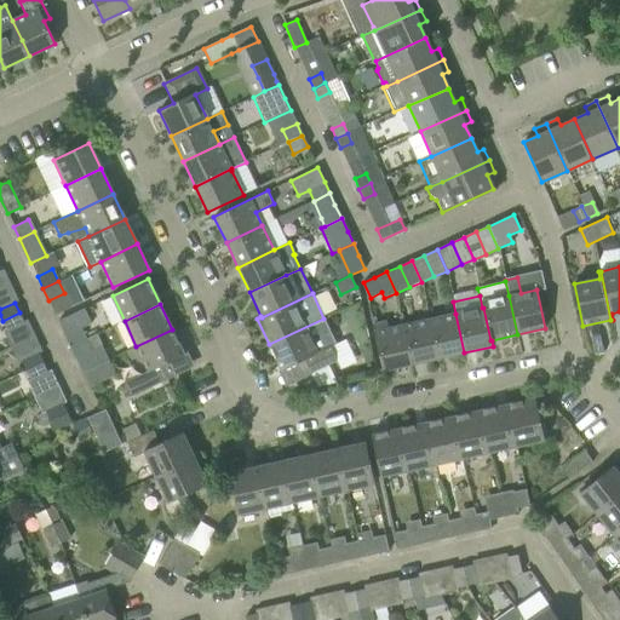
[(23,321),(19,313),(3,321),(6,329),(23,321)]
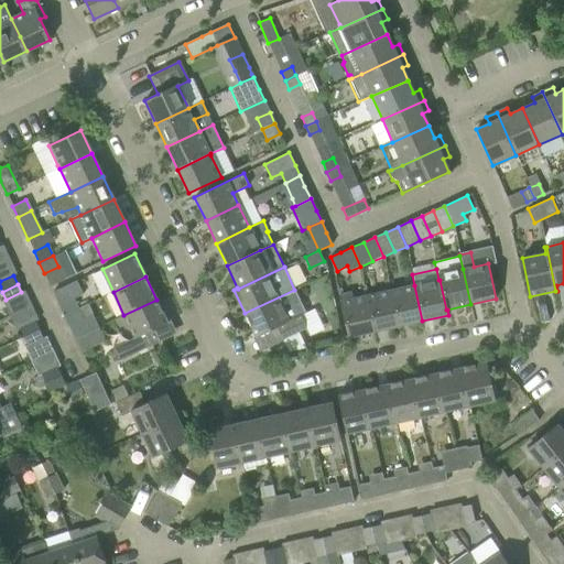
[(422,321),(414,285),(390,291),(398,326),(422,321)]
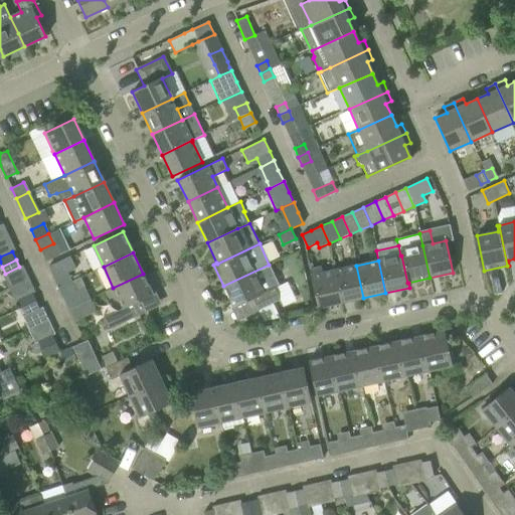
[(279,286),(269,265),(223,286),(233,308),(252,299),(258,310),(280,299),(275,288),(279,286)]
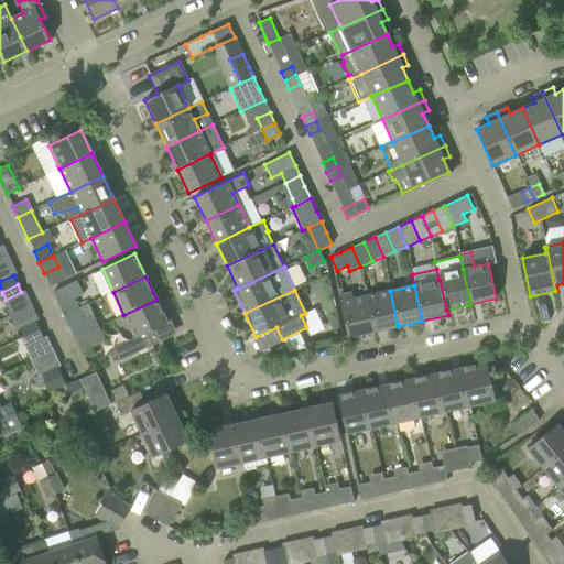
[(373,332),(365,296),(354,300),(351,291),(339,294),(342,302),(340,303),(348,337),(373,332)]
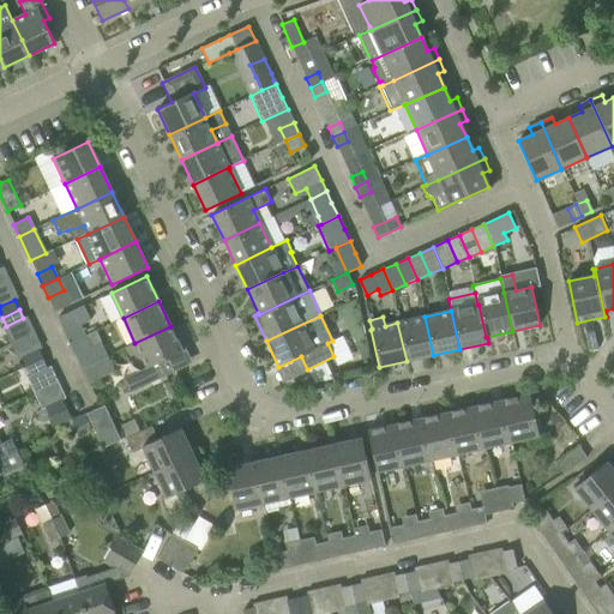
[(433,355),(425,317),(397,323),(407,361),(433,355)]
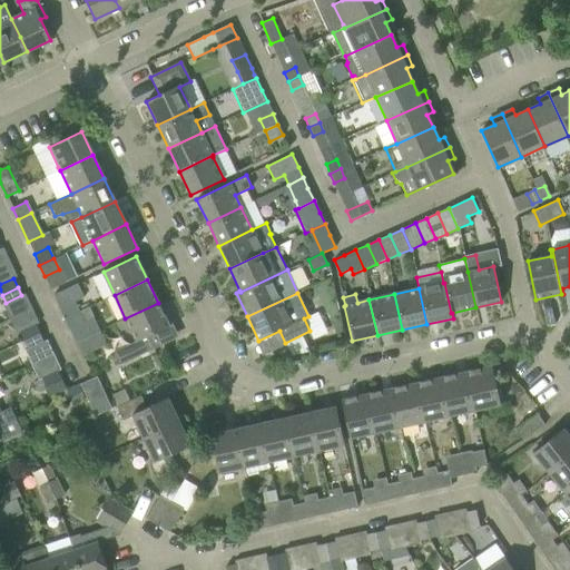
[(12,310),(21,330),(39,322),(29,302),(12,310)]
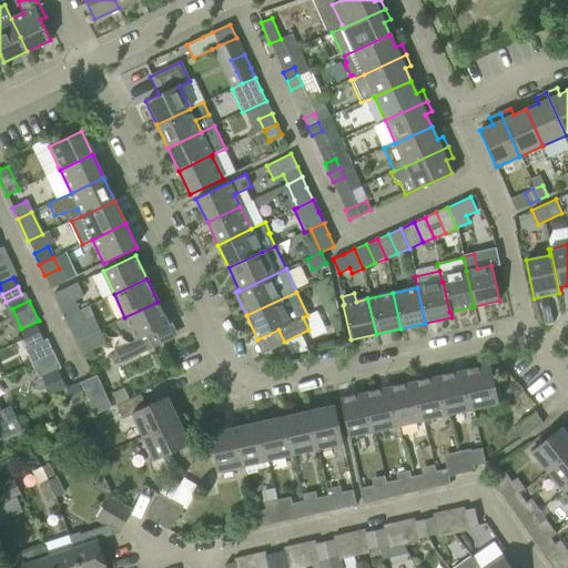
[(79,311),(74,302),(60,308),(64,317),(79,311)]
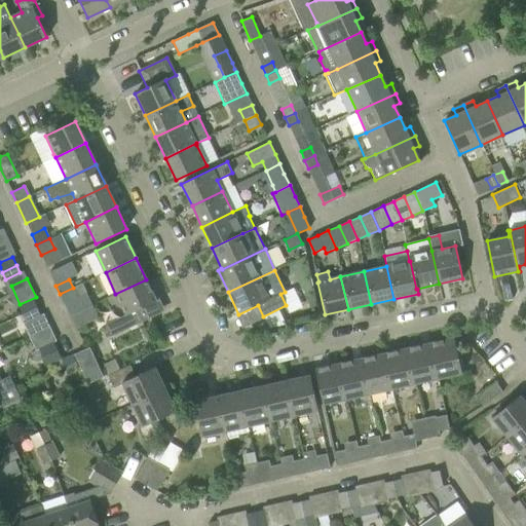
[(156,301),(146,279),(115,294),(126,316),(115,322),(106,326),(111,337),(120,332),(142,322),(137,310),(156,301)]
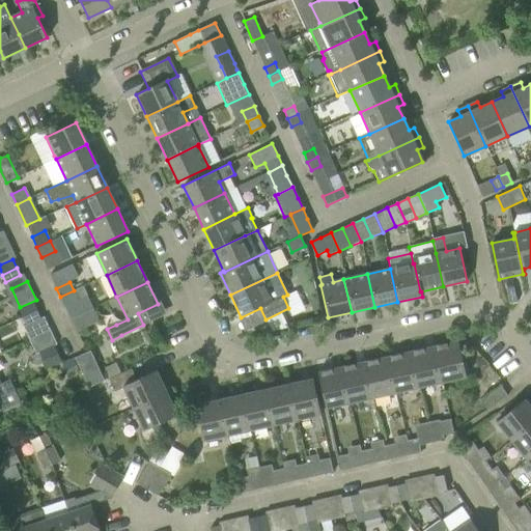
[(84,312),(74,290),(60,297),(71,318),(84,312)]
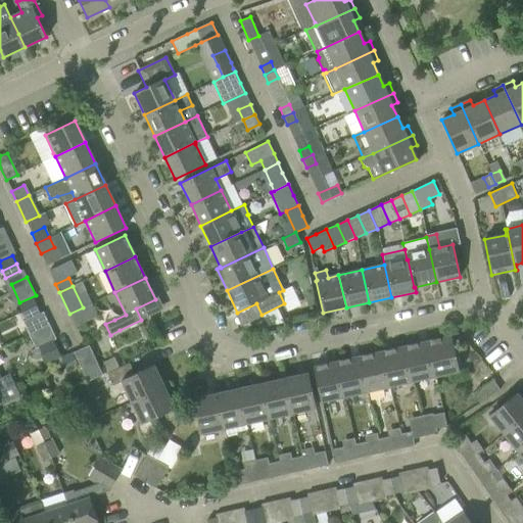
[(37,306),(33,298),(18,304),(22,313),(37,306)]
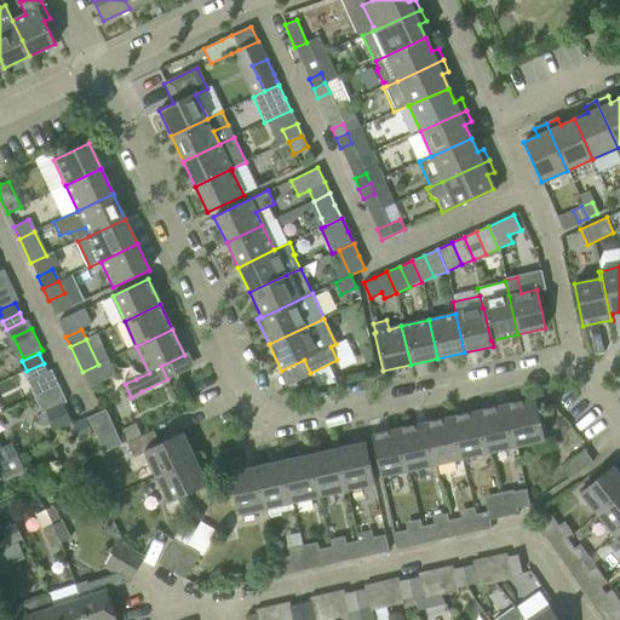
[(47,372),(44,363),(27,371),(32,379),(47,372)]
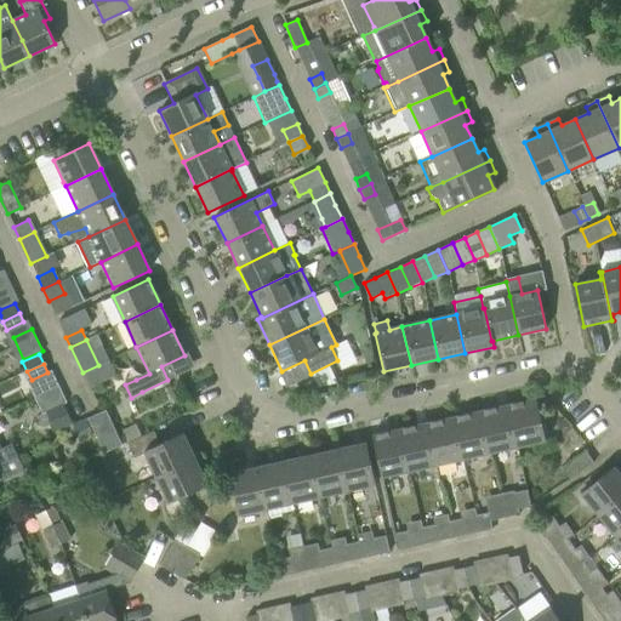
[(535,399),(508,405),(517,448),(545,440),(535,399)]
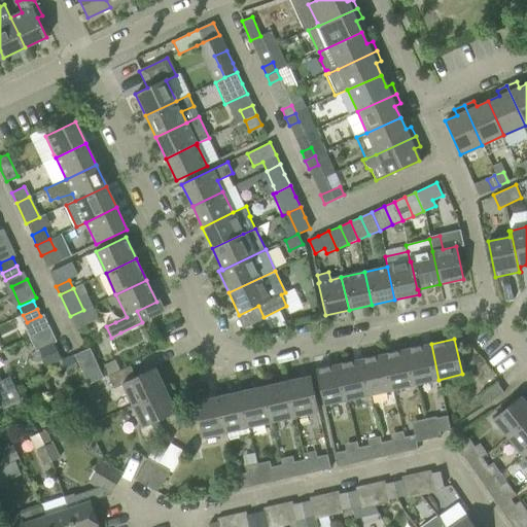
[(61,359),(57,351),(54,343),(38,350),(43,359),(46,366),(61,359)]
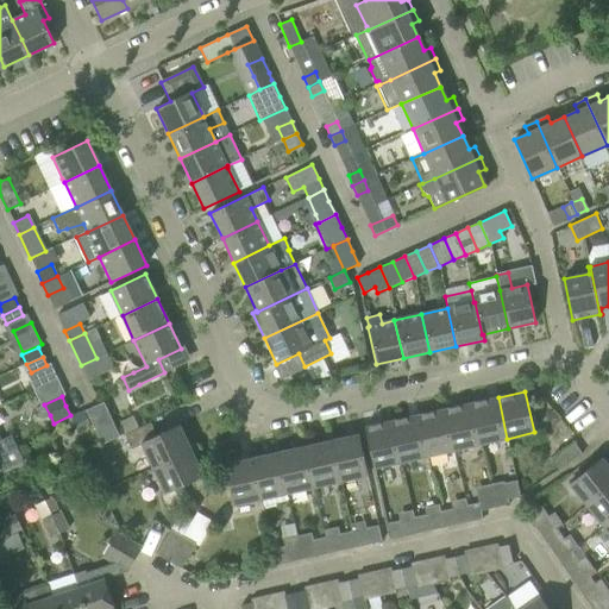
[(507,439),(498,397),(471,403),(481,445),(507,439)]
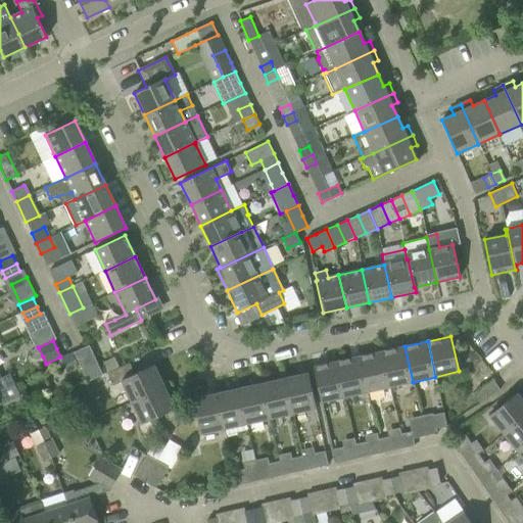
[(413,382),(405,346),(382,351),(390,387),(413,382)]
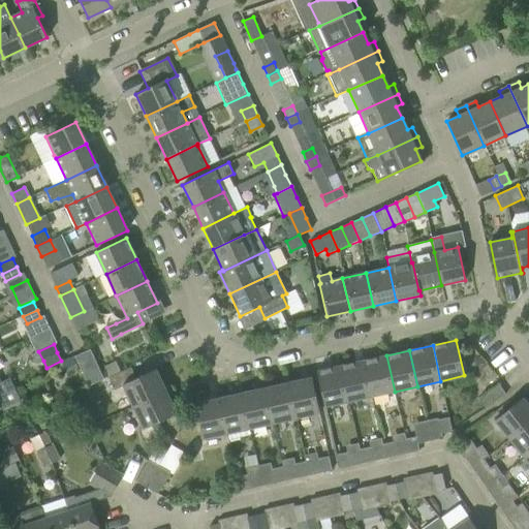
[(395,392),(386,355),(364,361),(371,397),(395,392)]
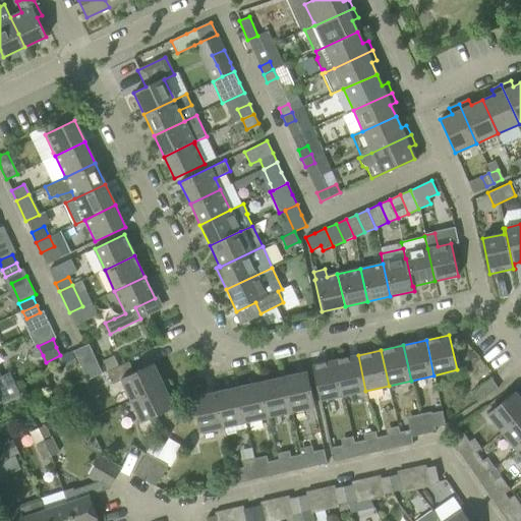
[(365,391),(358,355),(335,360),(343,396),(365,391)]
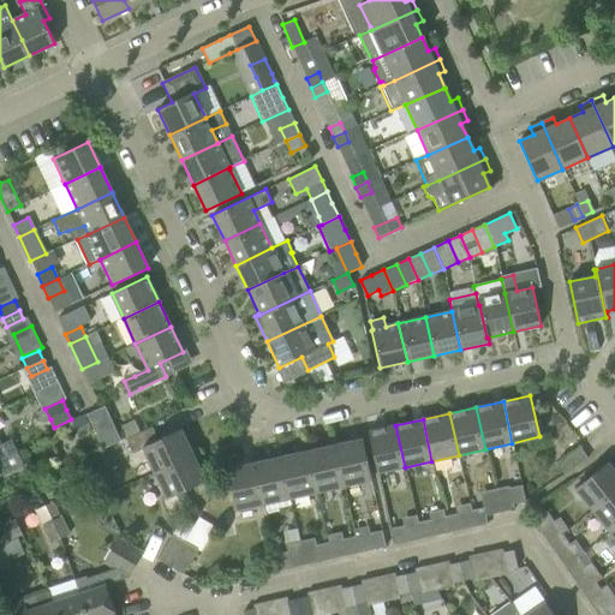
[(405,467),(395,425),(368,431),(377,473),(405,467)]
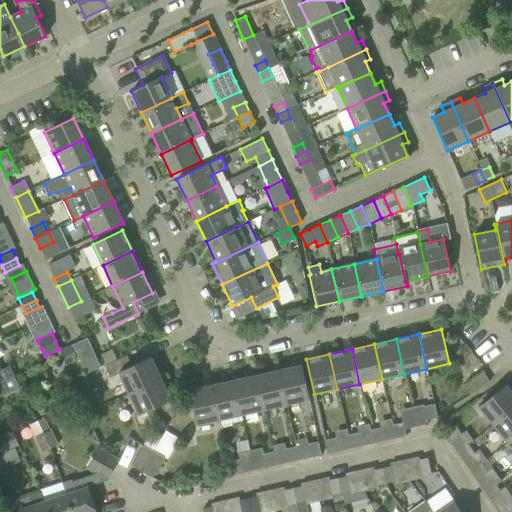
[(105,366),(111,379),(119,375),(127,394),(161,379),(151,358),(131,367),(127,357),(105,366)]
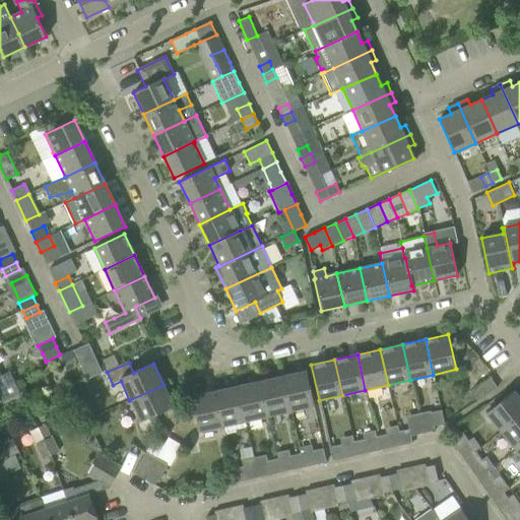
[(314,406),(311,391),(307,371),(283,376),(290,411),(314,406)]
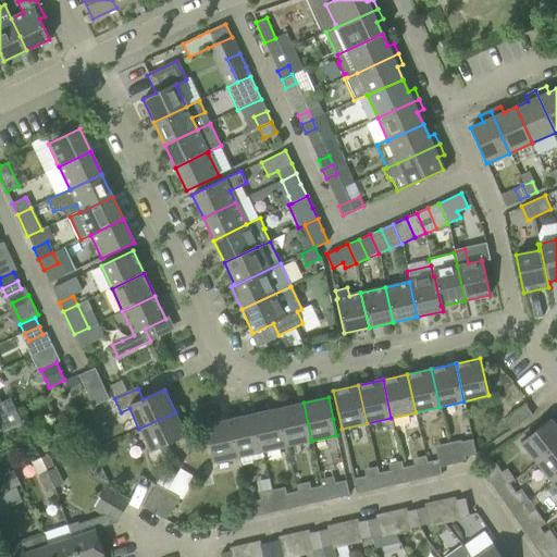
[(311,441),(304,403),(279,408),(287,446),(311,441)]
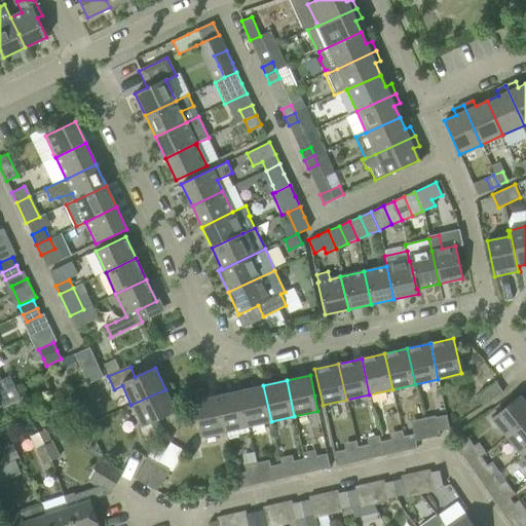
[(482,407),(502,392),(495,382),(475,397),(482,407)]
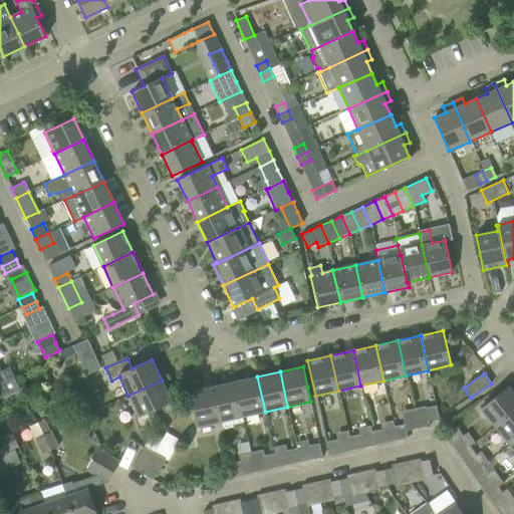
[(265,412),(257,376),(235,381),(243,417),(265,412)]
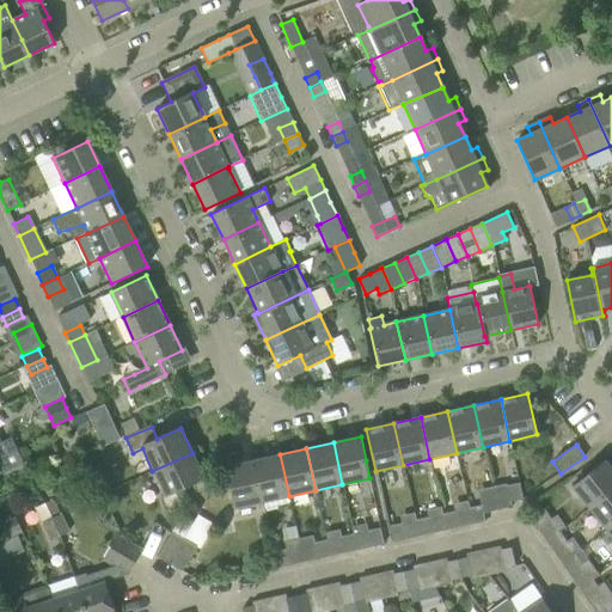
[(203,479),(193,453),(152,471),(164,496),(203,479)]
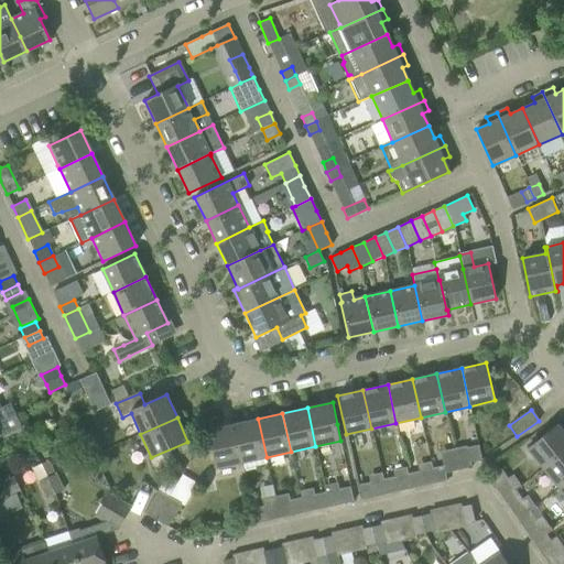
[(267,457),(258,419),(232,424),(241,463),(267,457)]
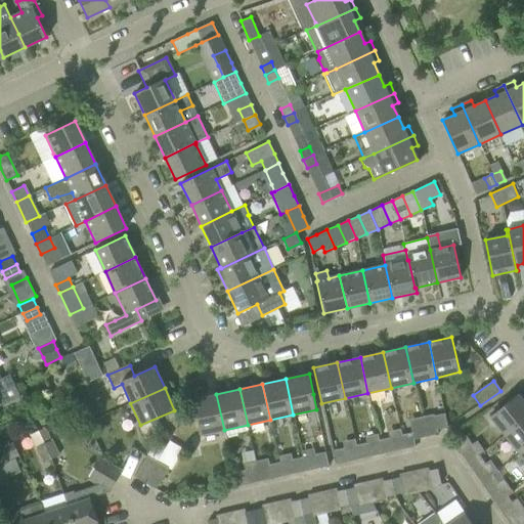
[(224,430),(216,394),(192,400),(201,435),(224,430)]
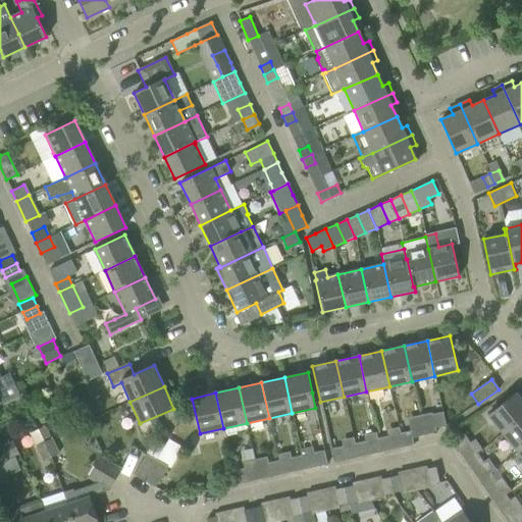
[(503,433),(521,417),(521,400),(516,393),(487,415),(503,433)]
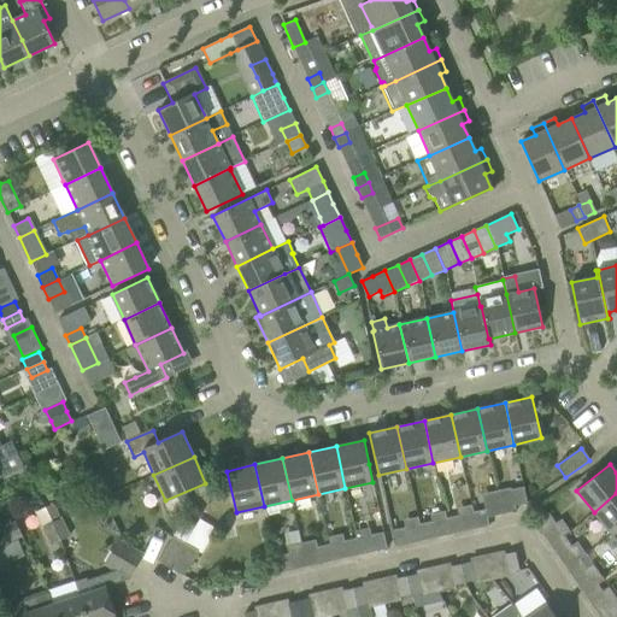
[(527,504),(523,486),(511,488),(515,506),(527,504)]
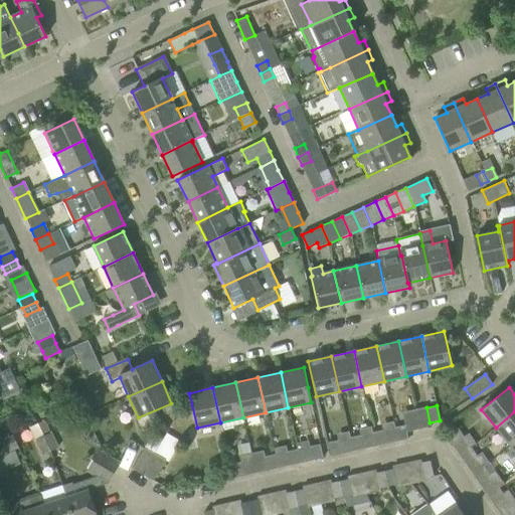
[(510,446),(514,442),(514,411),(496,427),(510,446)]
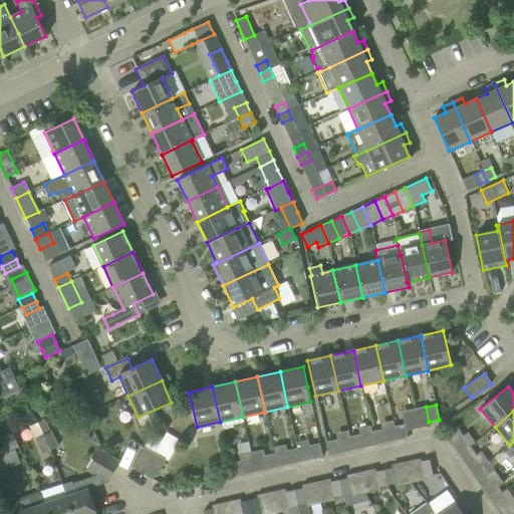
[(408,438),(406,432),(405,425),(394,427),(397,441),(408,438)]
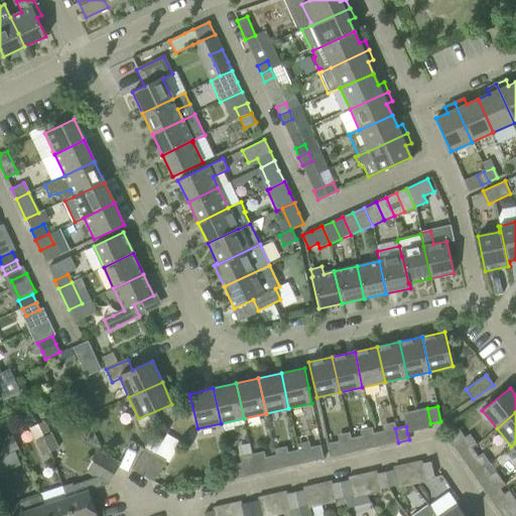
[(465,438),(459,429),(446,437),(453,446),(465,438)]
